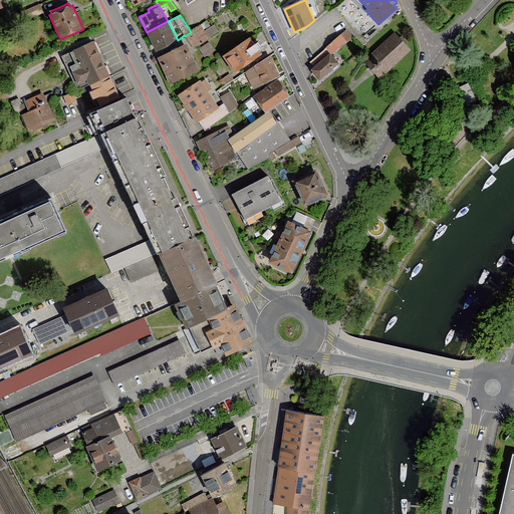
[(168,21),(147,32),(156,52),(178,40),(168,21)]
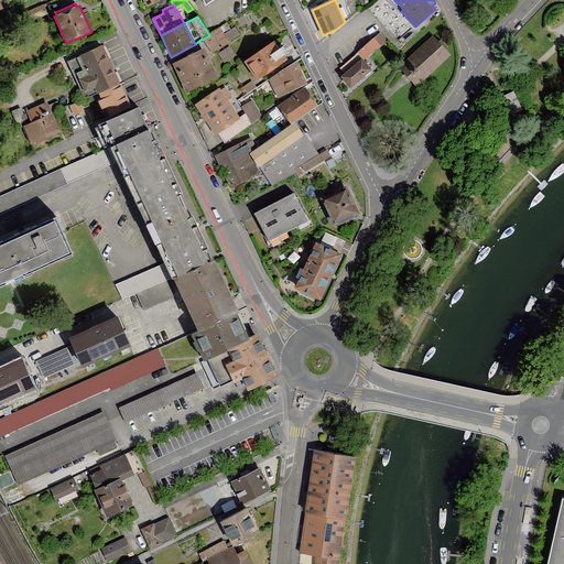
[(231,30),(227,23),(209,35),(203,40),(213,54),(223,47),(240,35),(235,28),(231,30)]
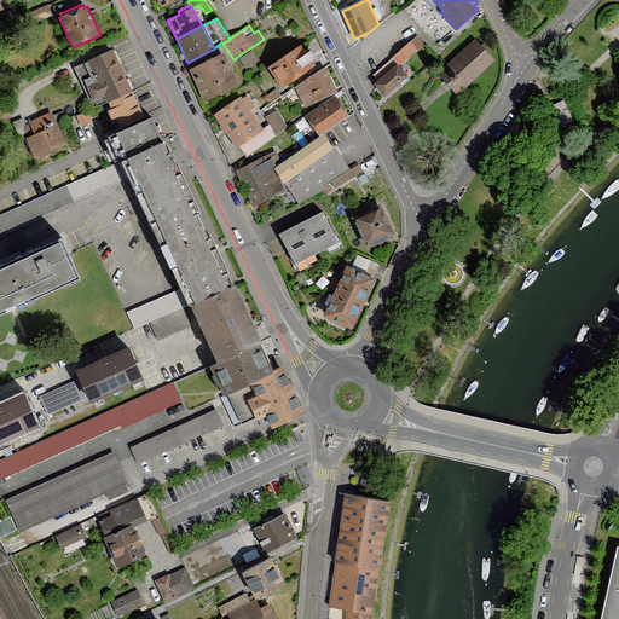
[(397,55),(392,59),(398,67),(405,61),(423,44),(417,36),(415,39),(409,44),(403,48),(400,51),(397,55)]
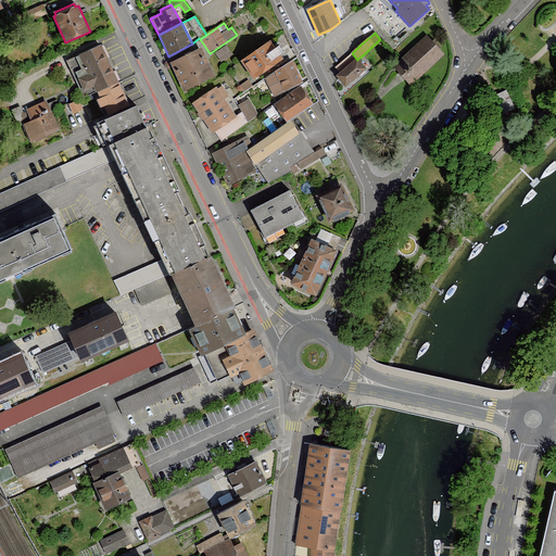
[(427,35),(393,65),(399,71),(403,76),(406,79),(412,84),(444,53),(427,35)]
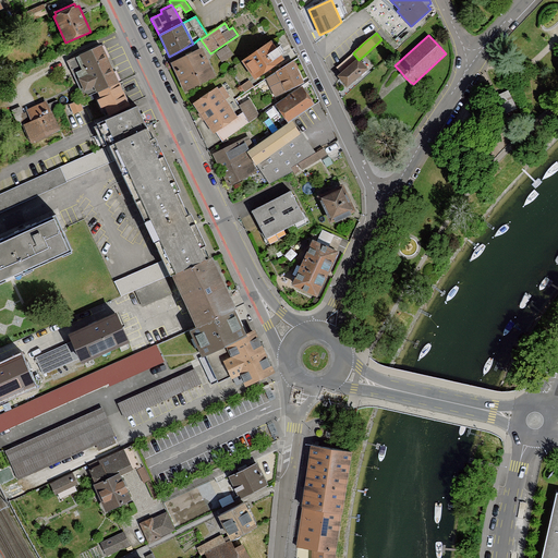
[(271,40),(242,61),(255,81),(270,70),(284,60),(274,44),(271,40)]
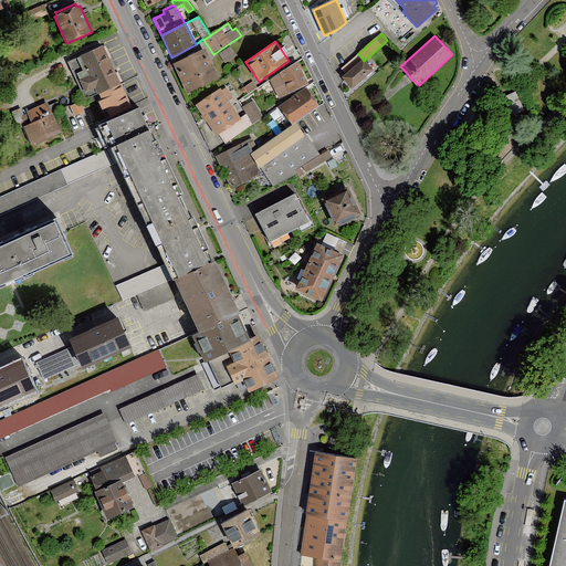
[(103,46),(77,59),(83,72),(77,74),(85,92),(96,87),(118,76),(103,46)]
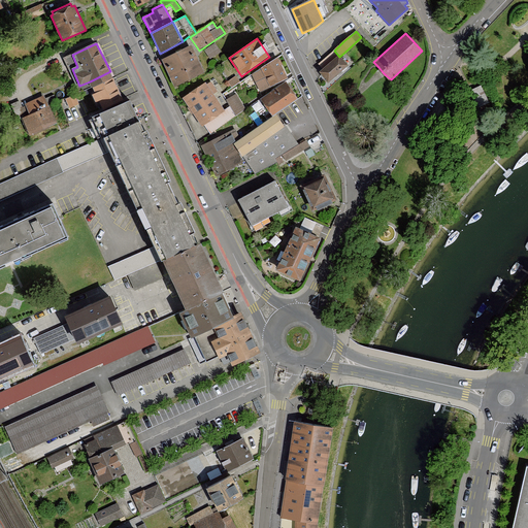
[(221,52),(216,43),(210,46),(204,50),(207,56),(209,59),(212,58),(215,56),(221,52)]
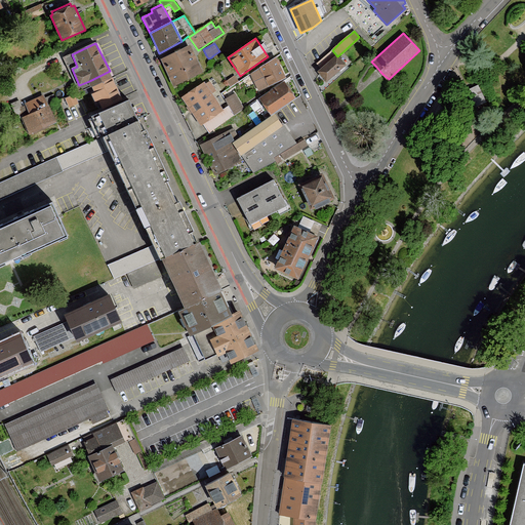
[(190,45),(160,59),(161,62),(173,86),(202,72),(198,63),(190,45)]
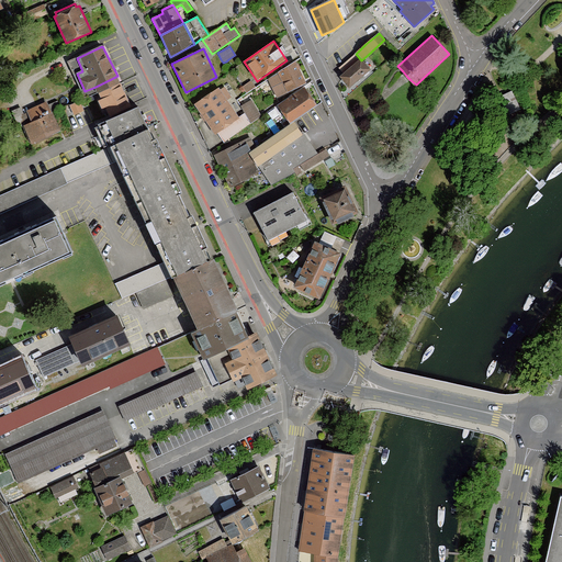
[(344,74),(339,77),(349,88),(370,70),(361,60),(356,54),(350,58),(345,63),(339,68),(338,68),(340,71),(344,74)]
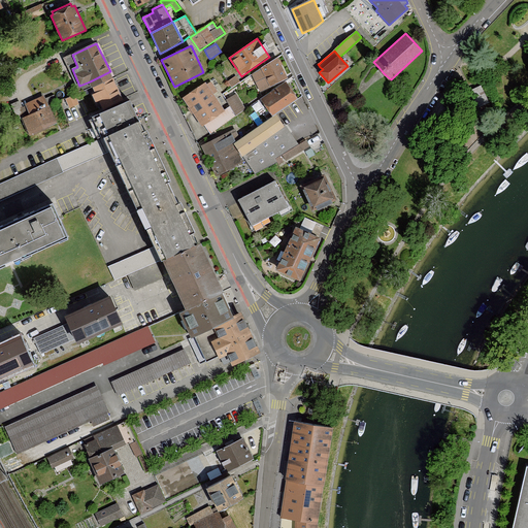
[(262,70),(252,74),(255,80),(257,85),(260,93),(288,78),(277,58),(261,68),(262,70)]
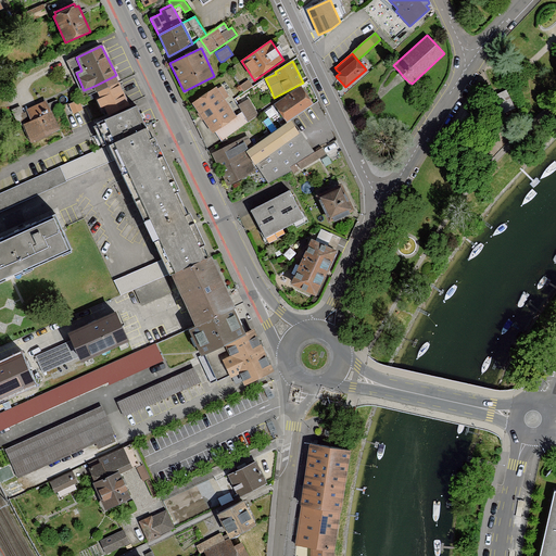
[(128,103),(116,75),(95,86),(108,113),(128,103)]
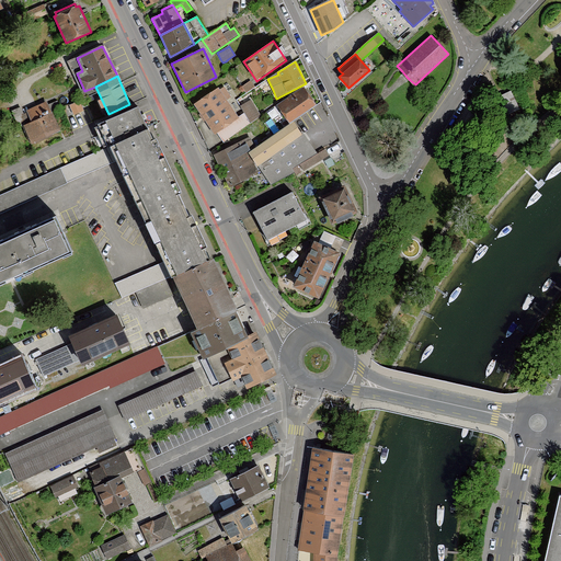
[(250,81),(242,87),(247,93),(255,88),(250,81)]
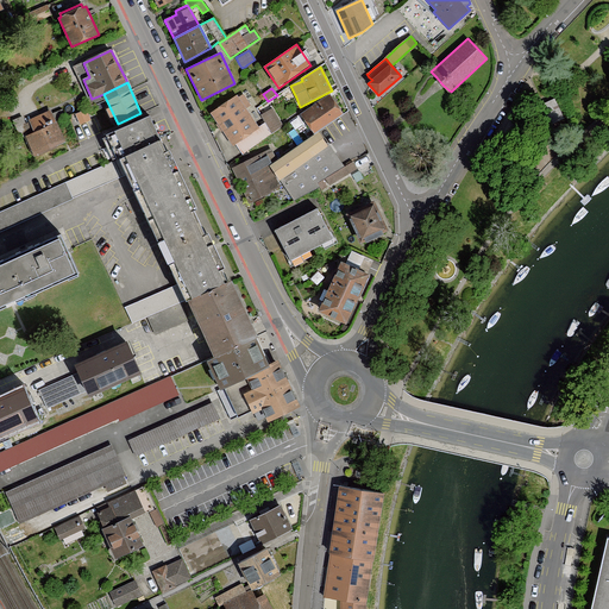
[(330,94),(301,114),(315,135),(318,132),(344,114),(330,94)]
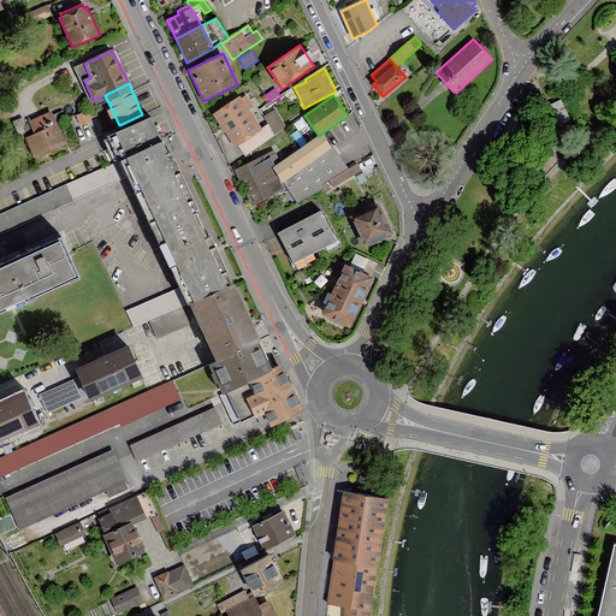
[(238,96),(213,114),(223,129),(236,148),(238,147),(242,150),(246,157),(274,136),(268,124),(261,130),(238,96)]
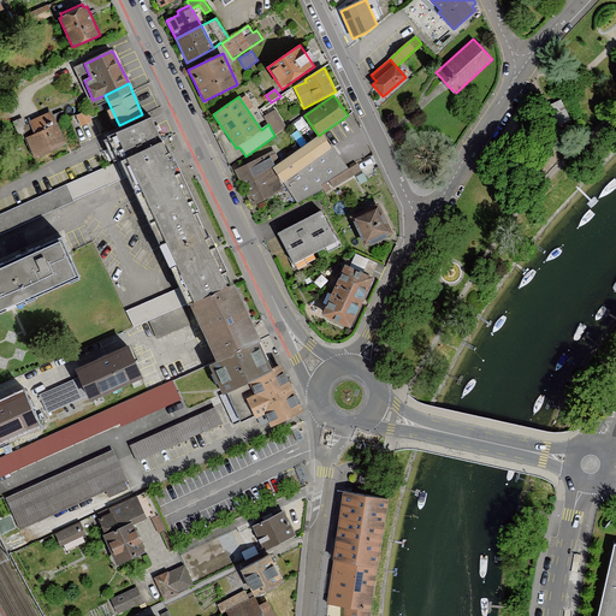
[(271,112),(264,117),(268,124),(274,136),(284,130),(286,128),(274,110),(271,112)]
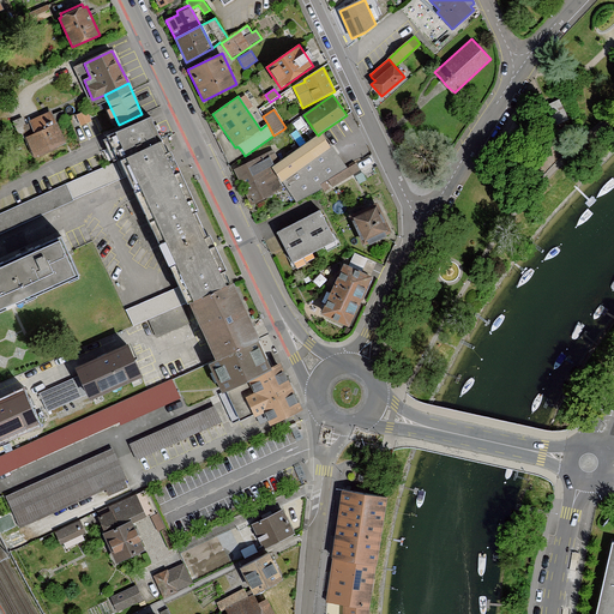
[(88,110),(76,115),(80,126),(92,121),(88,110)]
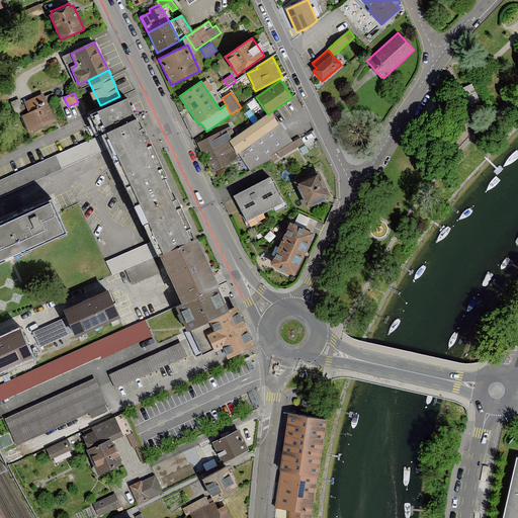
[(24,102),(28,111),(20,115),(28,132),(55,119),(42,94),(24,102)]
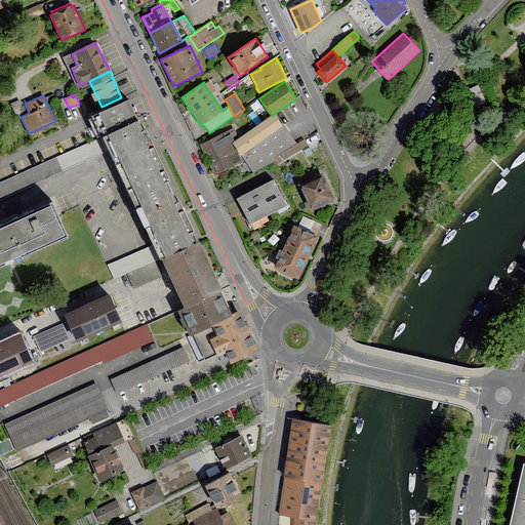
[(102,137),(137,119),(131,105),(128,98),(91,115),(93,120),(102,137)]
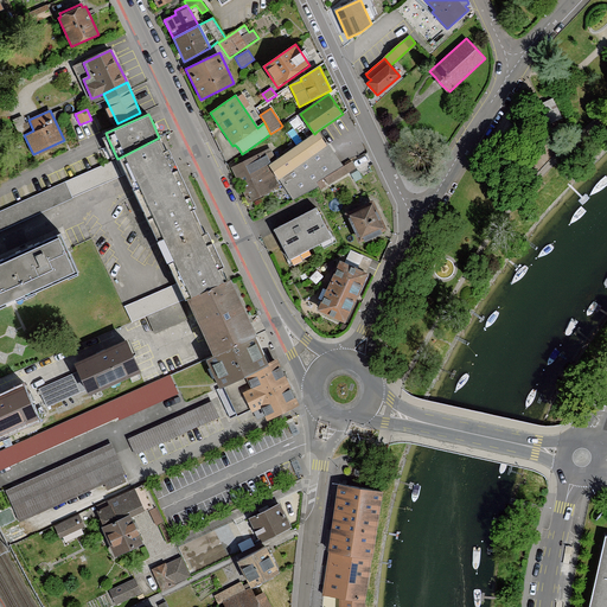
[(351,163),(343,168),(328,146),(326,147),(317,132),(314,134),(294,147),(275,160),(268,164),(270,168),(293,200),(313,190),(319,186),(317,183),(325,179),(328,185),(355,168),(353,166),(351,163)]
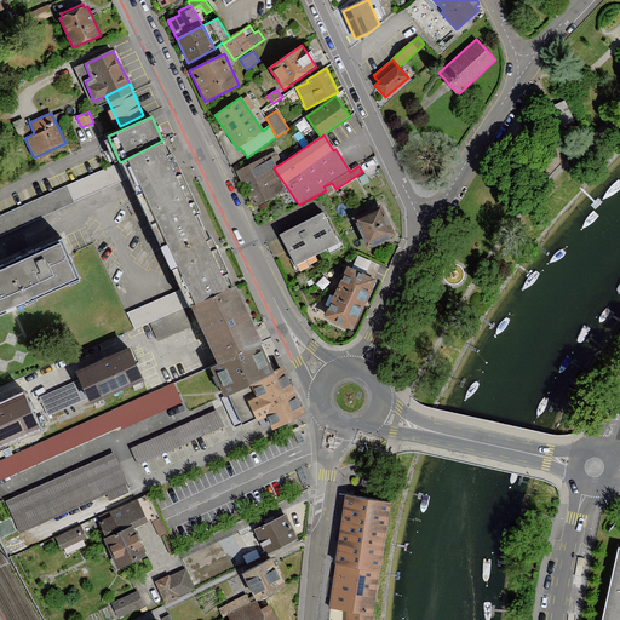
[(131,182),(155,233),(197,212),(201,211),(177,160),(172,151),(168,153),(162,141),(120,162),(127,174),(131,182)]
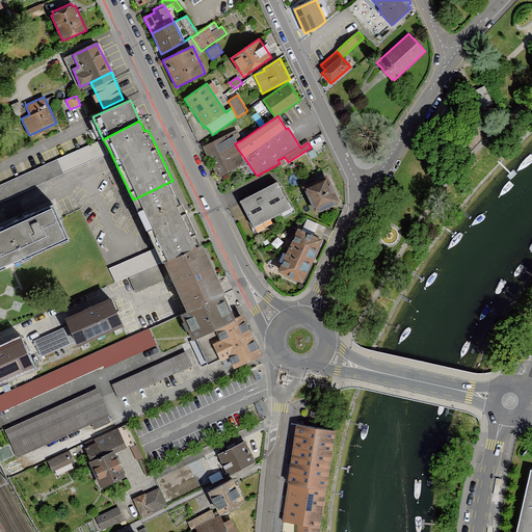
[(237,130),(204,147),(211,162),(237,149),(237,148),(235,143),(241,140),(237,130)]
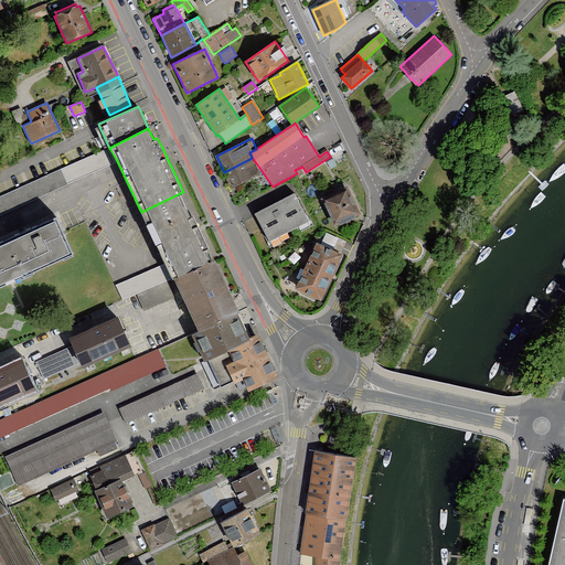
[(116,159),(109,148),(98,152),(0,196),(0,212),(50,190),(116,159)]
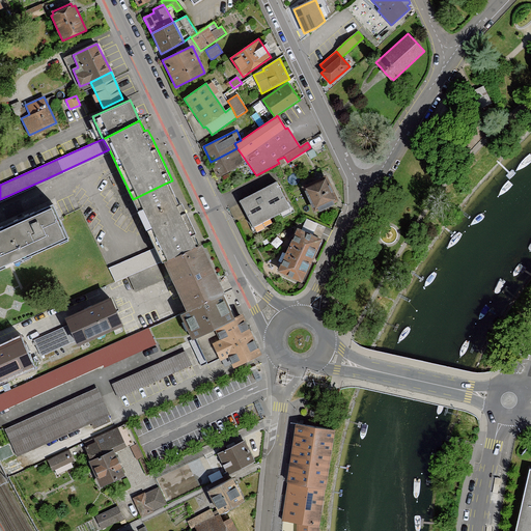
[(236,148),(211,162),(219,177),(238,167),(245,163),(236,148)]
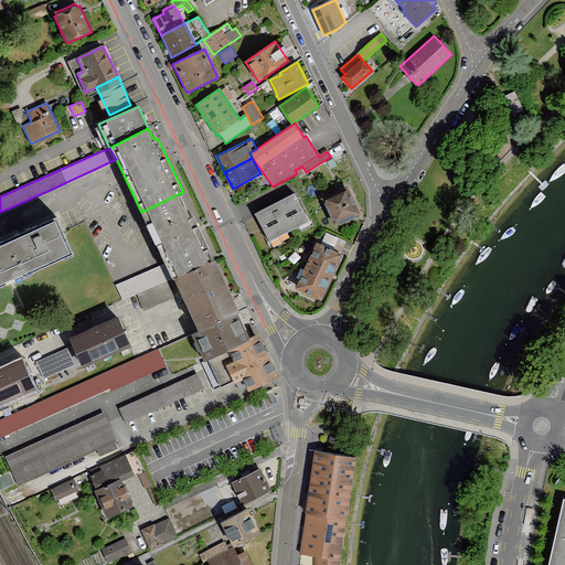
[(337,164),(333,158),(326,162),(327,163),(330,170),(338,166),(337,164)]
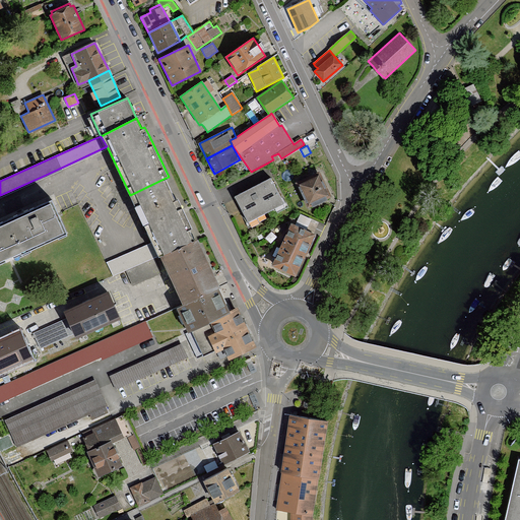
[(299,181),(295,183),(307,207),(312,205),(331,196),(319,171),(299,181)]
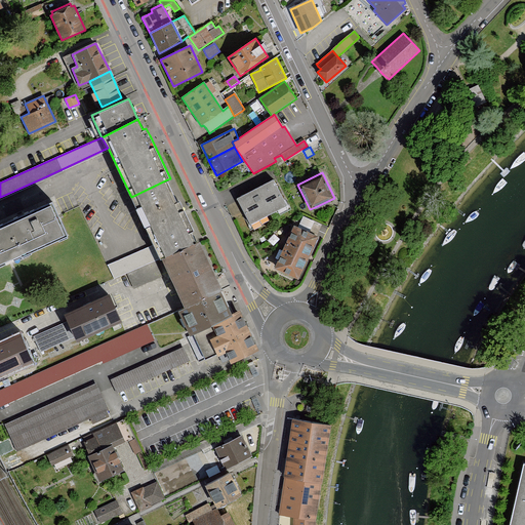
[(159,257),(196,240),(192,232),(194,231),(179,200),(176,201),(167,179),(131,197),(153,244),(159,257)]
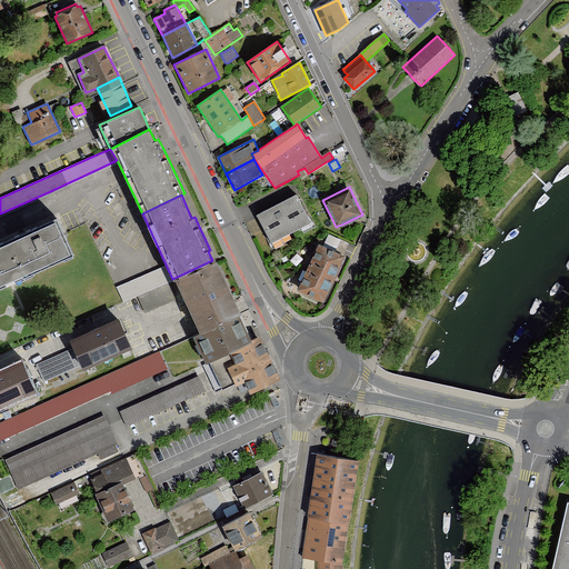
[(296,195),(257,215),(258,217),(271,242),(310,222),(296,195)]
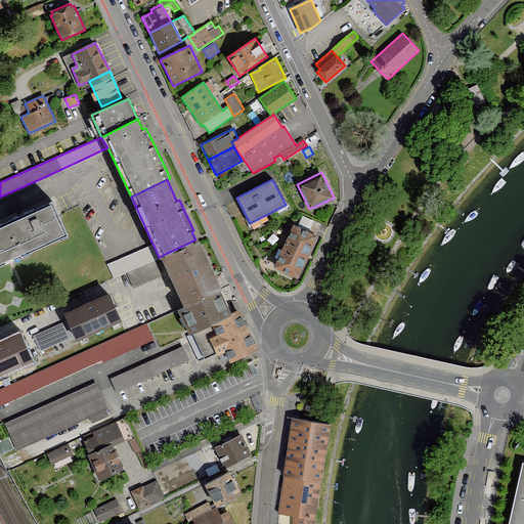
[(51,201),(0,224),(0,263),(67,233),(51,201)]
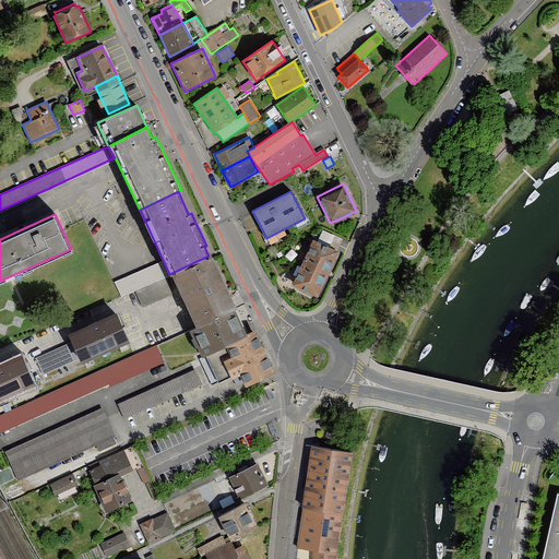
[(340,246),(343,239),(323,230),(322,233),(317,242),(337,251),(340,246)]
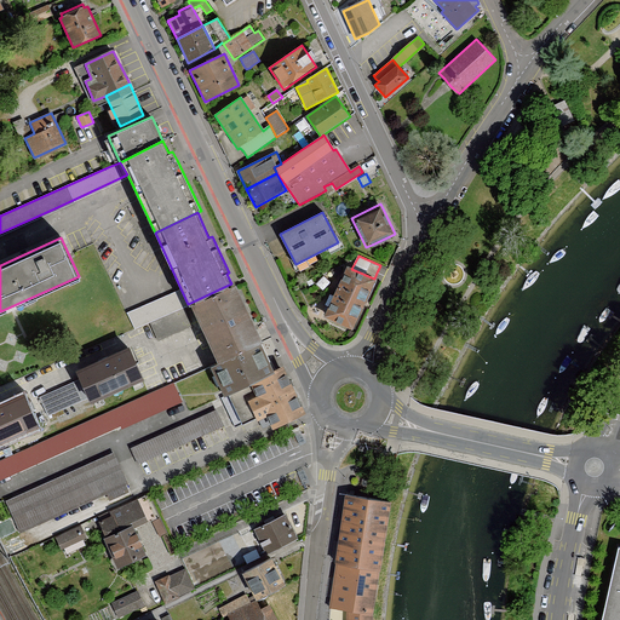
[(348,267),(323,319),(352,332),(354,328),(377,280),(374,279),(351,269),(348,267)]
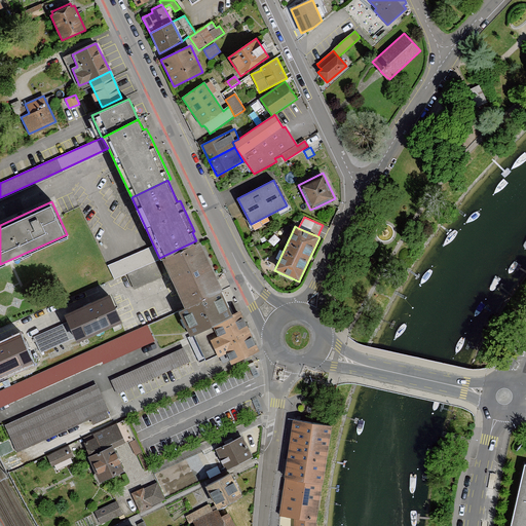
[(196,240),(159,258),(180,299),(185,309),(222,288),(219,283),(199,240),(196,241),(196,240)]
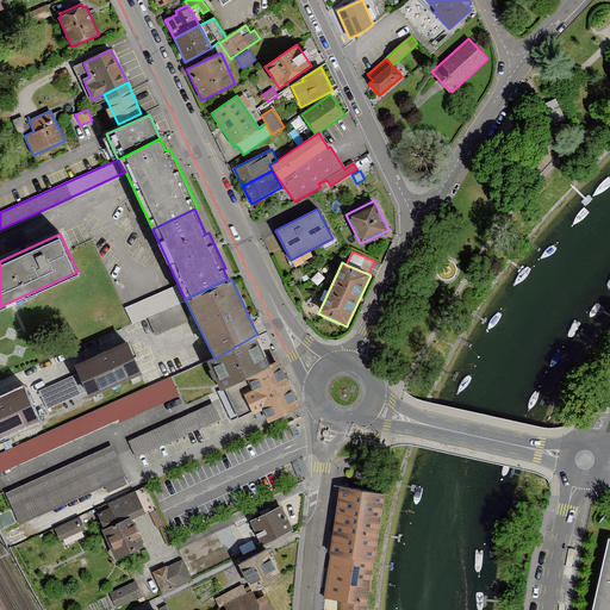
[(185,299),(178,284),(125,307),(134,323),(148,317),(181,302),(185,299)]
